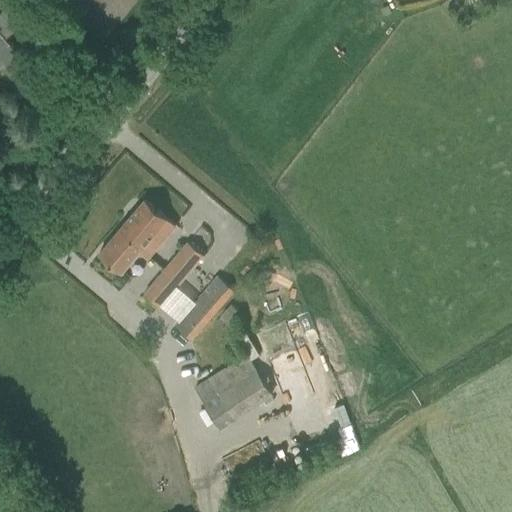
[(0,67),(22,92),(38,79),(3,38),(17,26),(3,9),(0,11),(0,67)]
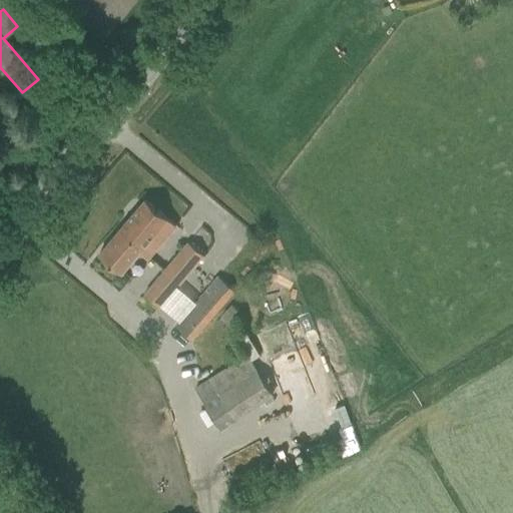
[(99,254),(114,268),(120,273),(139,250),(148,258),(175,225),(145,199),(99,254)]
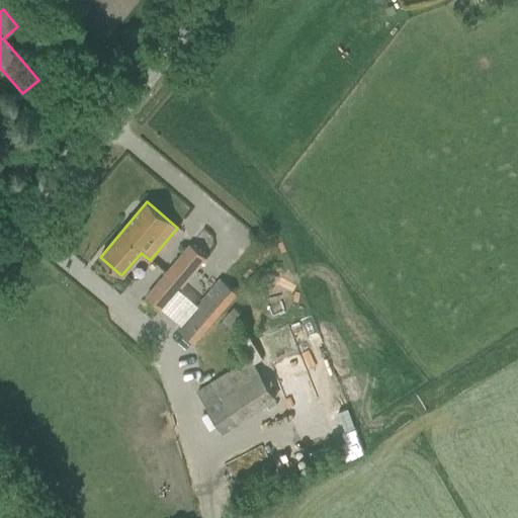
[(146,296),(162,311),(201,264),(184,250),(146,296)]
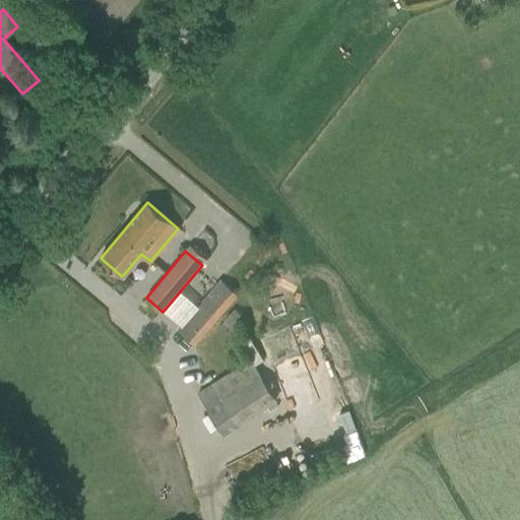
[(176,331),(194,346),(237,296),(219,280),(176,331)]
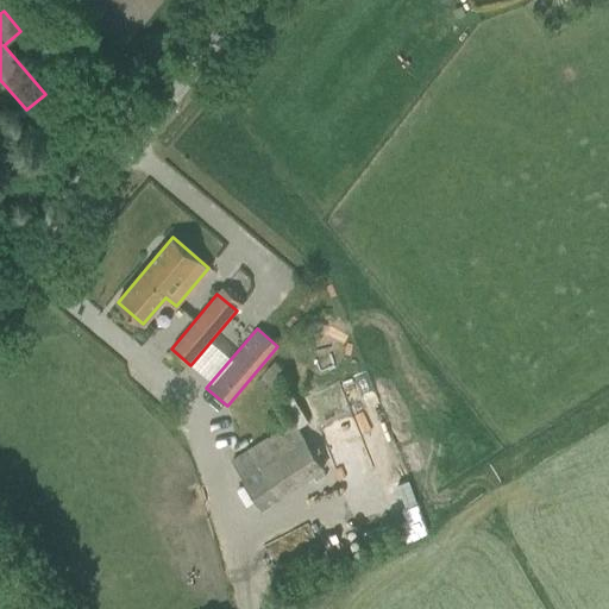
[(274,363),(264,374),(274,382),(283,372),(274,363)]
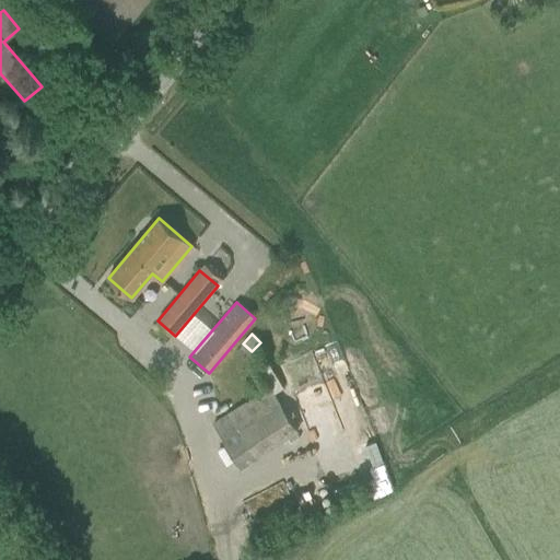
[(213,424),(241,467),(298,431),(270,387),(213,424)]
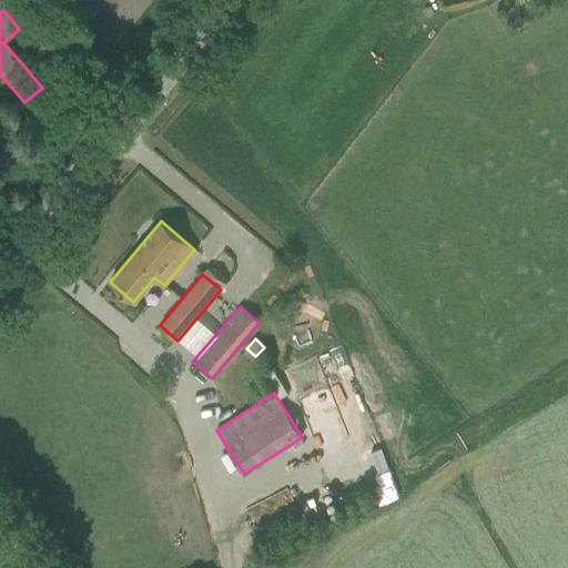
All buildings are outlined.
